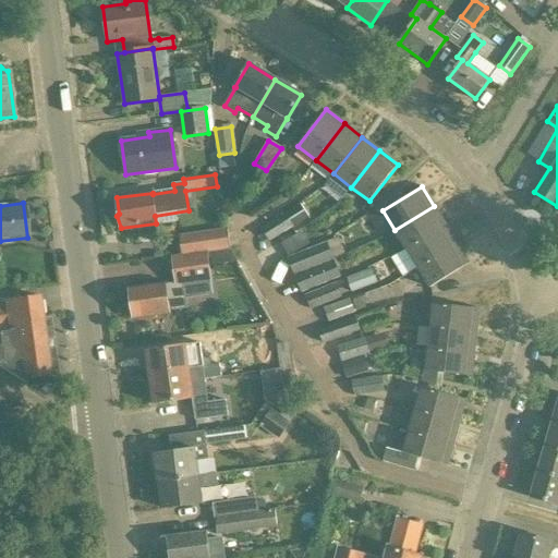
[(434,206),(395,230),(405,250),(445,225),(434,206)]
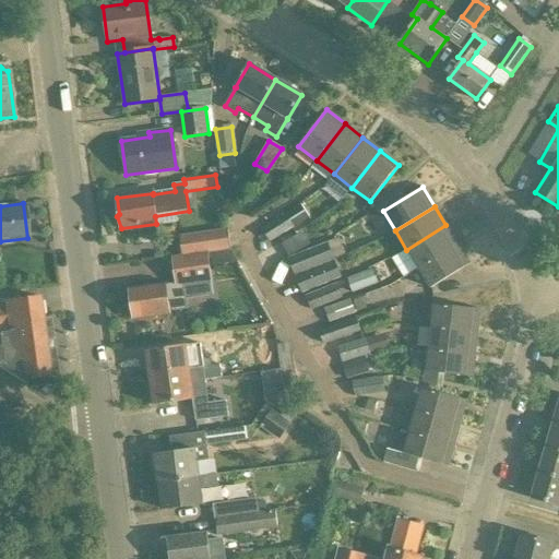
[(262,229),(270,242),(294,229),(286,216),(262,229)]
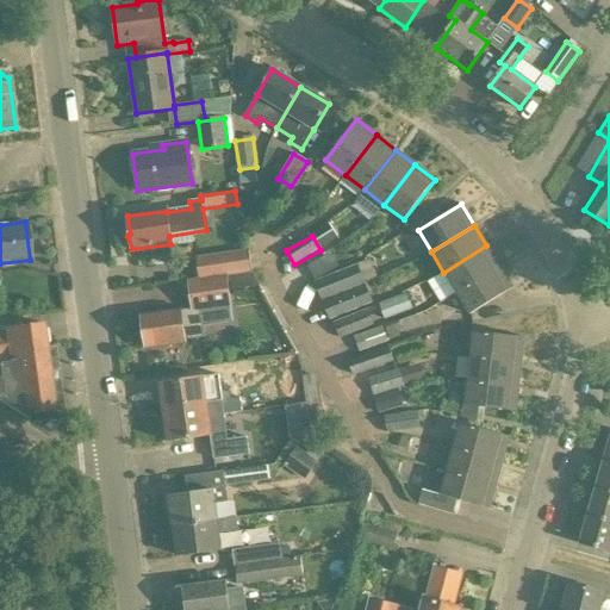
[(486,246),(443,273),(456,293),(499,267),(486,246)]
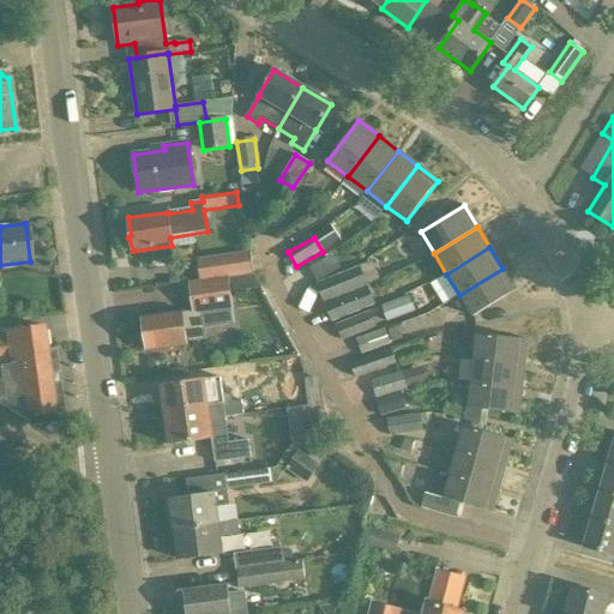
[(252,276),(250,254),(222,258),(224,278),(252,276)]
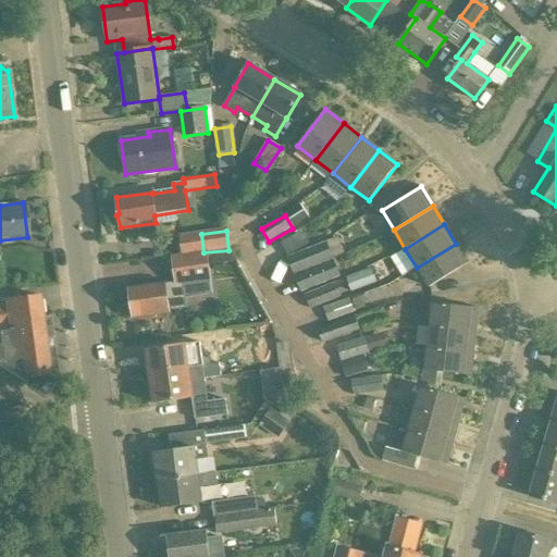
[(288,259),(294,275),(334,259),(327,244),(288,259)]
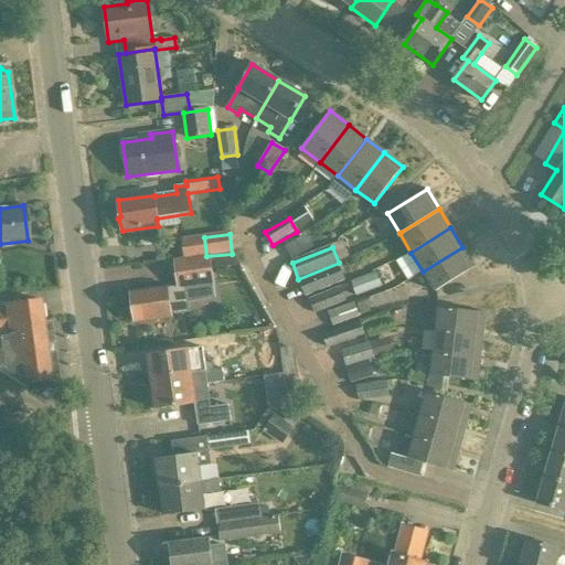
[(475,267),(462,247),(423,272),(435,291),(475,267)]
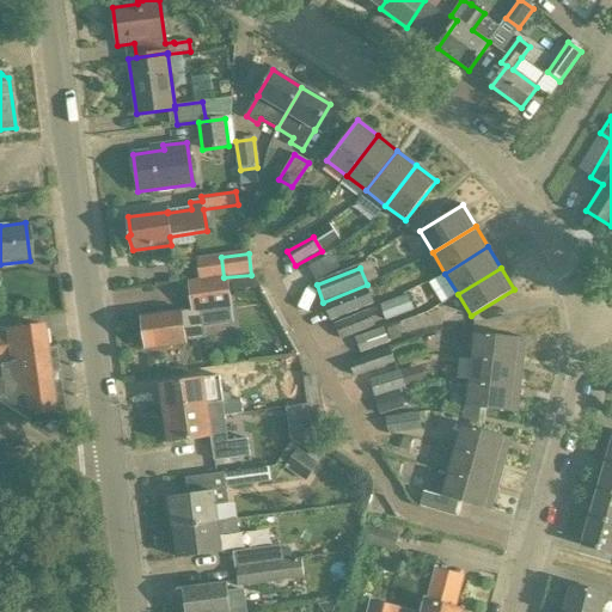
[(206,340),(204,334),(201,312),(232,308),(228,277),(188,283),(191,311),(182,313),(182,310),(160,312),(160,313),(142,316),(145,334),(142,336),(144,343),(146,344),(147,349),(165,347),(165,348),(187,344),(185,343),(206,340)]
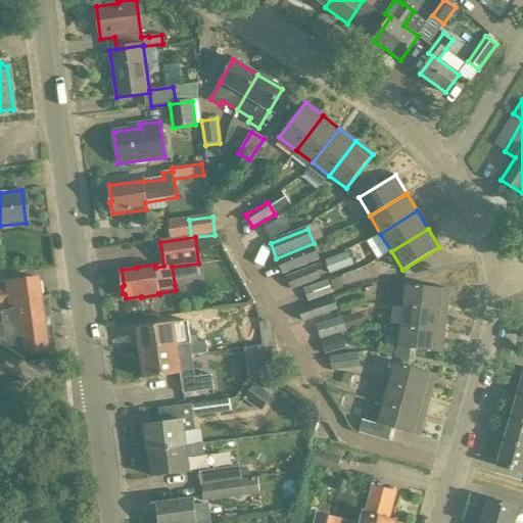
[(320,262),(314,243),(276,258),(282,276),(320,262)]
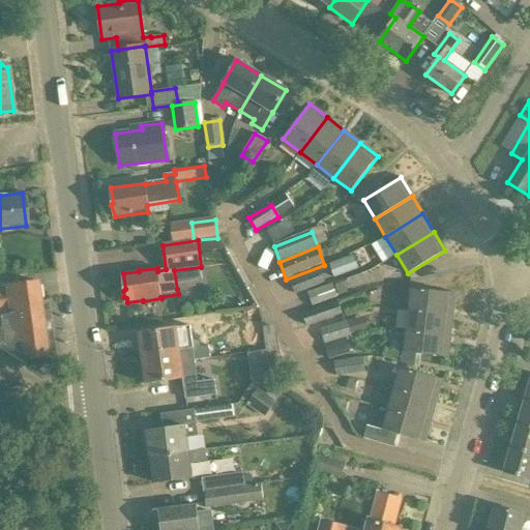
[(343,275),(337,261),(328,265),(333,278),(343,275)]
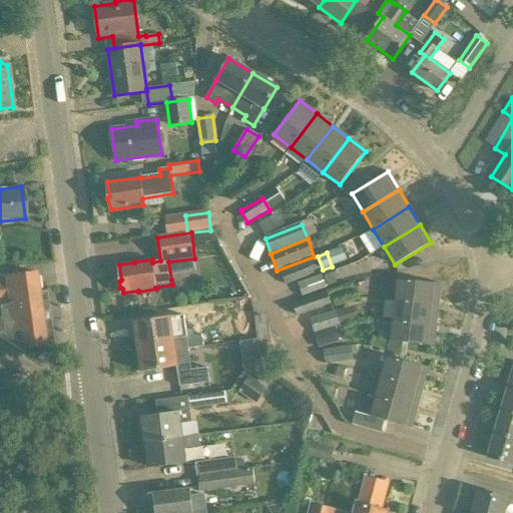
[(281,273),(286,286),(315,275),(310,262),(281,273)]
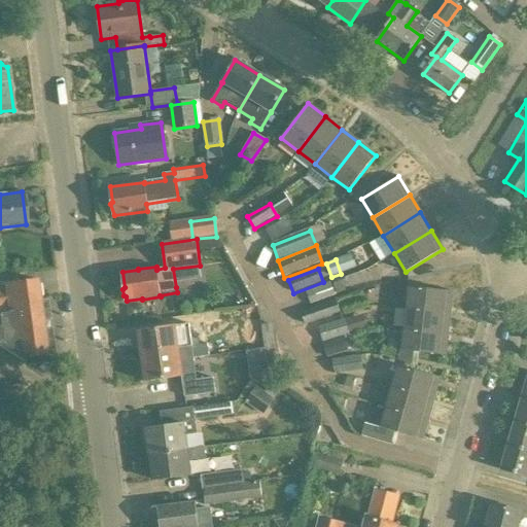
[(0,348),(9,355),(13,348),(24,354),(24,357),(46,355),(42,329),(48,328),(47,320),(41,320),(35,280),(5,283),(6,289),(0,289),(0,348)]
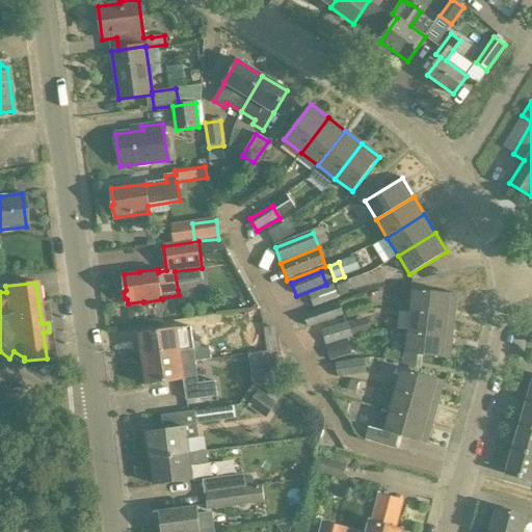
[(346,284),(336,287),(340,298),(349,295),(346,284)]
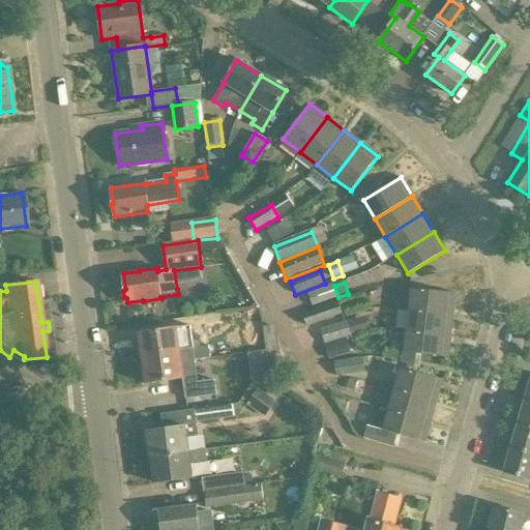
[(306,294),(313,307),(337,298),(332,285),(306,294)]
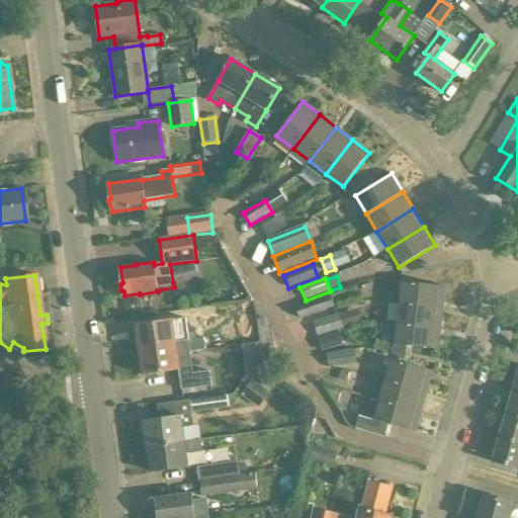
[(444,286),(402,282),(400,304),(442,308),(444,286)]
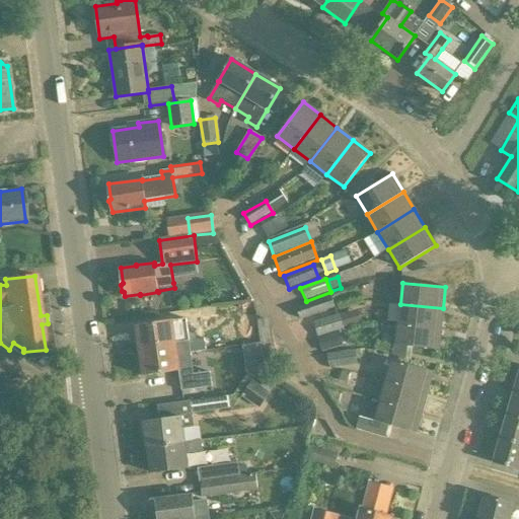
[(296,308),(300,319),(336,309),(332,298),(296,308)]
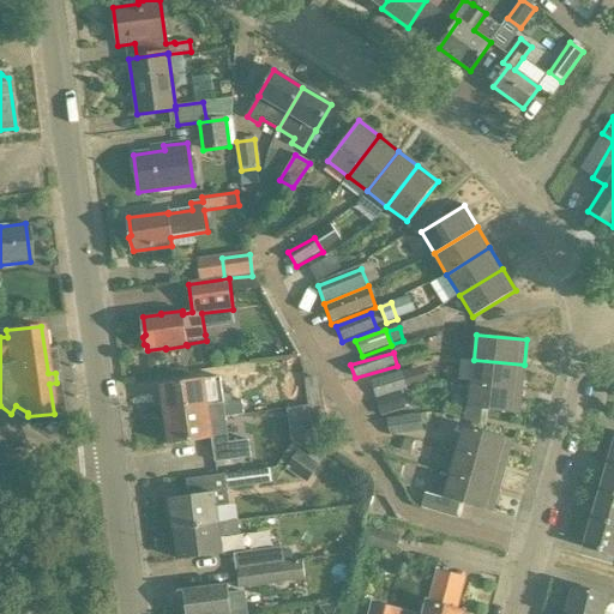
[(524,365),(474,360),(471,384),(522,389),(524,365)]
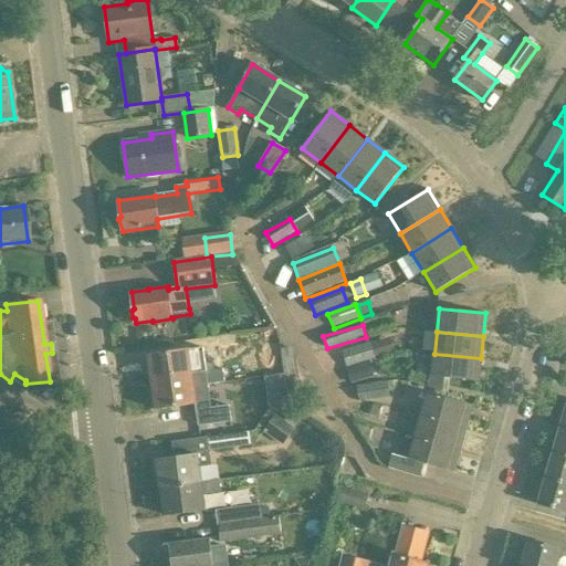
[(370,345),(375,359),(395,353),(390,338),(370,345)]
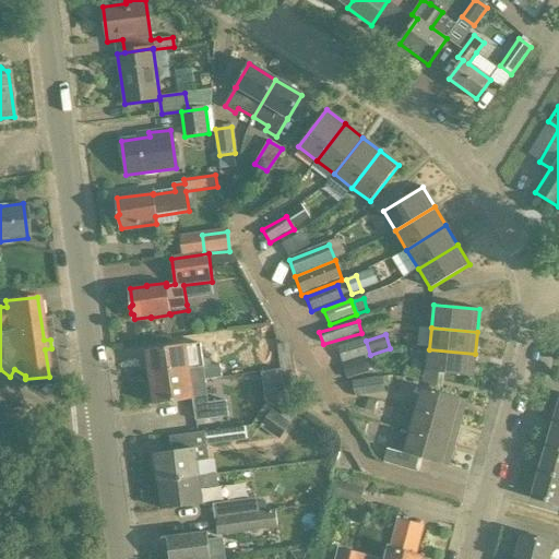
[(336,347),(342,364),(370,355),(366,341),(365,339),(336,347)]
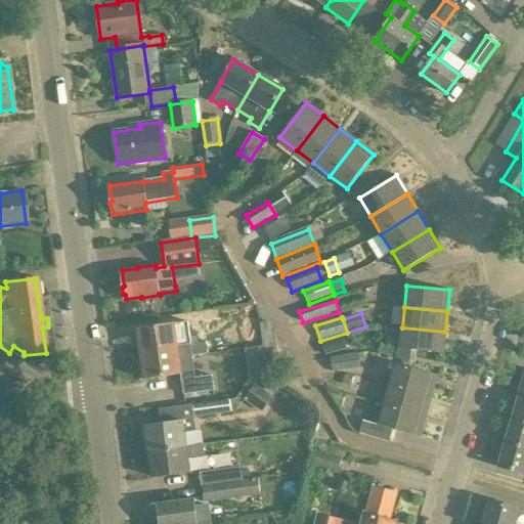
[(190,345),(187,322),(138,330),(141,350),(179,345),(179,346),(190,345)]
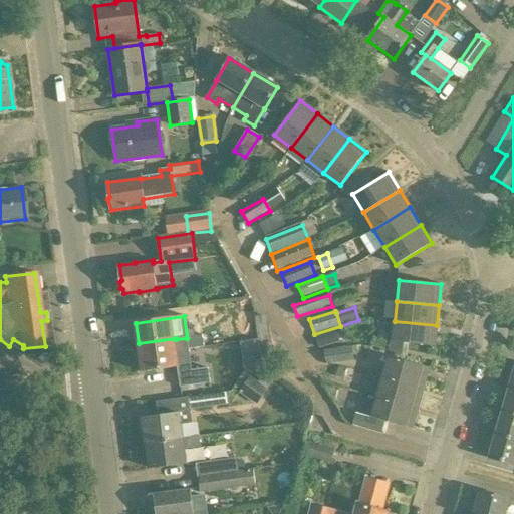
[(266,316),(256,318),(261,348),(271,346),(266,316)]
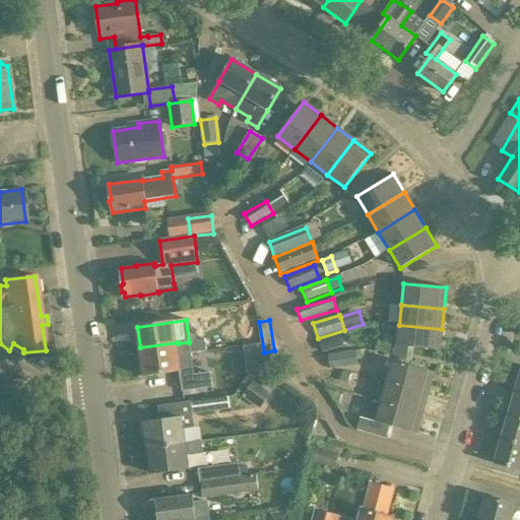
[(440,350),(442,329),(399,325),(396,346),(440,350)]
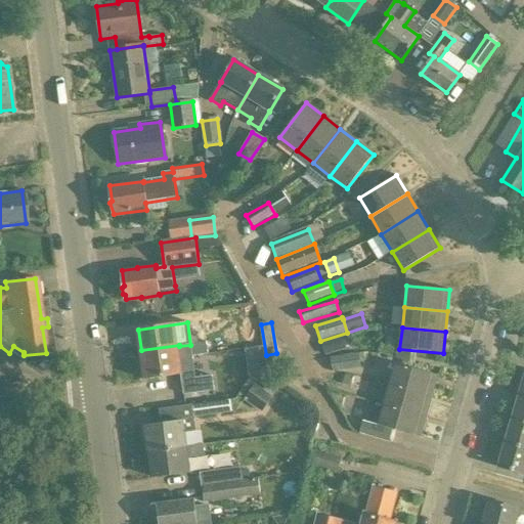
[(343,335),(325,341),(320,342),(324,357),(347,350),(343,335)]
